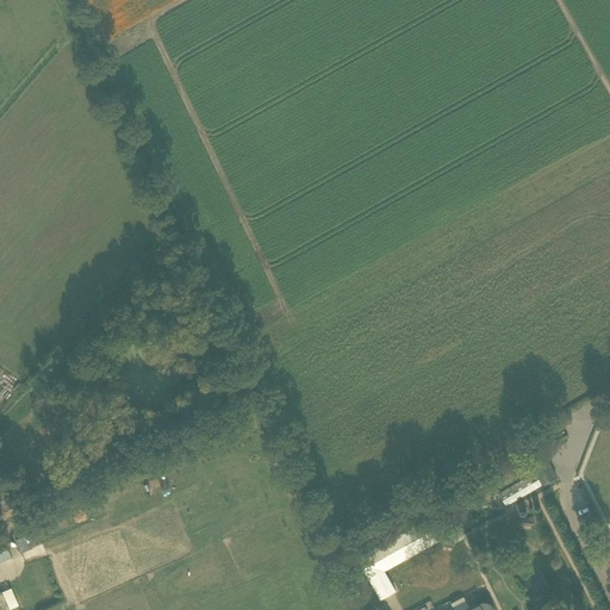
[(506,506),(556,477),(545,455),(528,465),(531,472),(535,470),(536,472),(499,493),(506,506)]
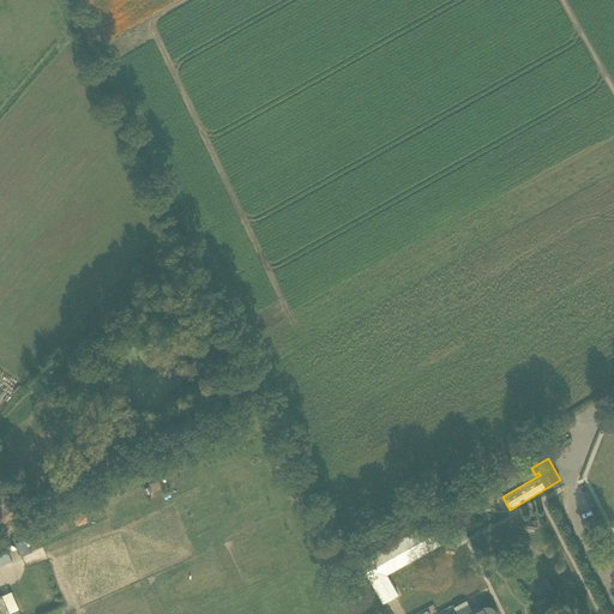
[(0,503),(16,495),(20,494),(14,480),(10,482),(0,486),(0,503)]
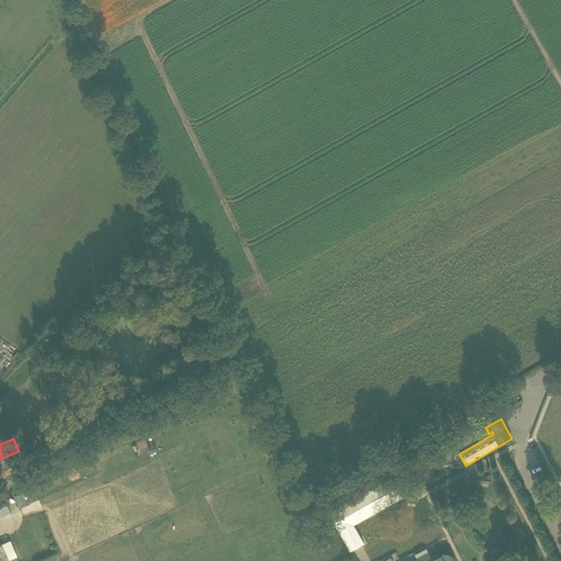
[(354,525),(401,497),(399,492),(401,491),(398,484),(396,487),(391,479),(330,514),(351,551),(364,544),(354,525)]
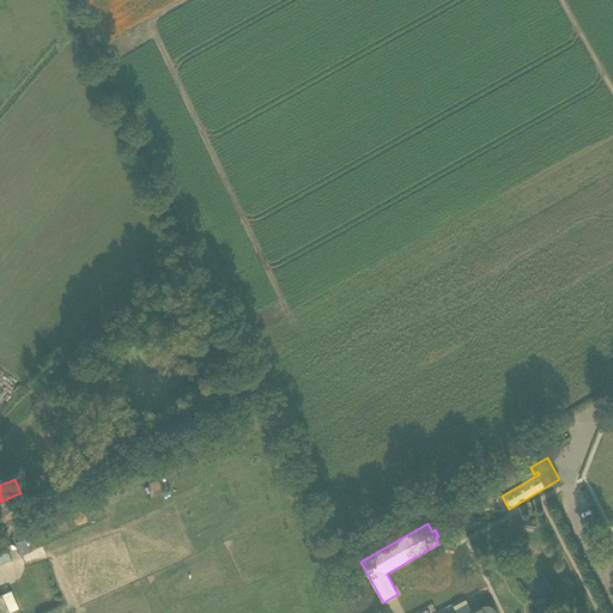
[(20,554),(32,550),(26,536),(14,541),(20,554)]
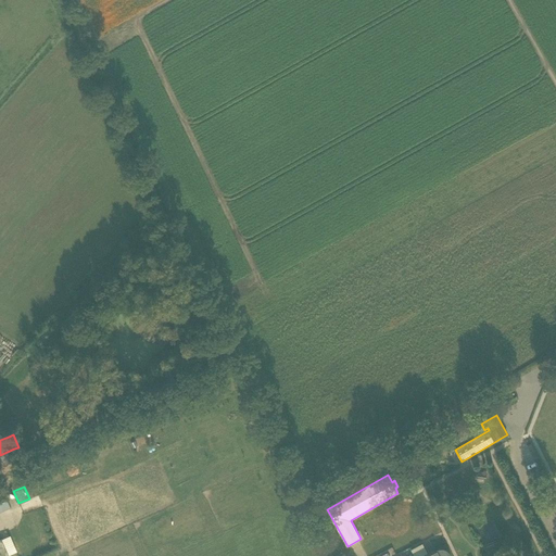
[(0,512),(9,508),(2,492),(0,492),(0,512)]
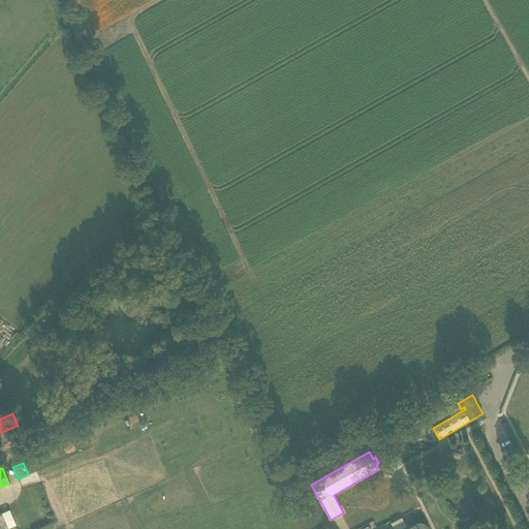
[(403,517),(392,522),(395,528),(399,528),(407,526),(403,517)]
